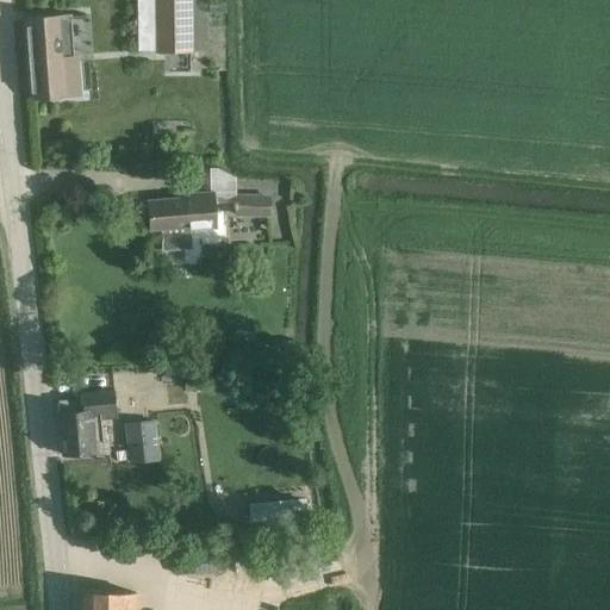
[(150,0),(136,0),(135,50),(150,51),(150,0)]
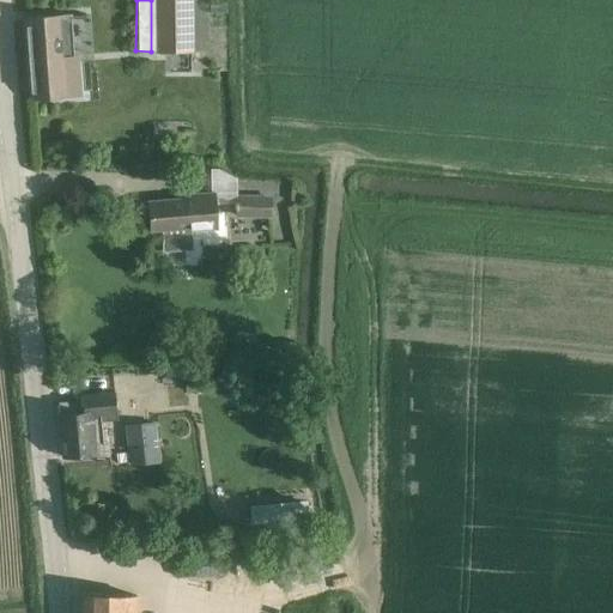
[(193,53),(192,0),(156,0),(157,54),(193,53)]
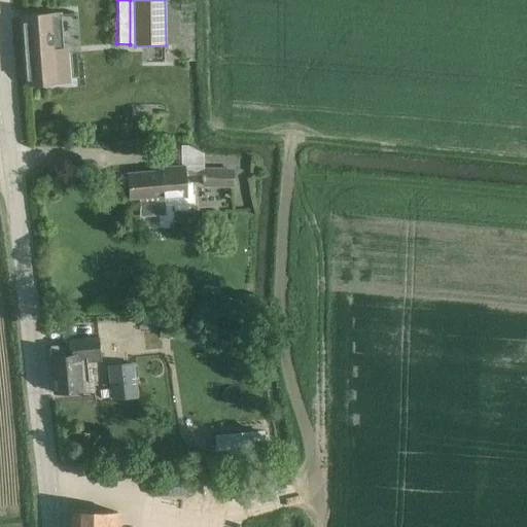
[(23,16),(28,85),(56,83),(54,51),(63,50),(60,13),(23,16)]
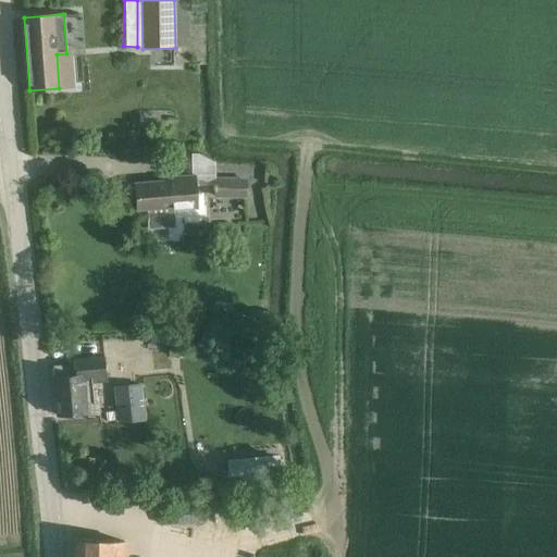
[(214,175),(214,163),(205,156),(190,152),(192,176),(162,178),(163,182),(135,184),(137,210),(164,208),(164,212),(198,209),(196,184),(214,182),(213,198),(246,199),(247,176),(214,175)]
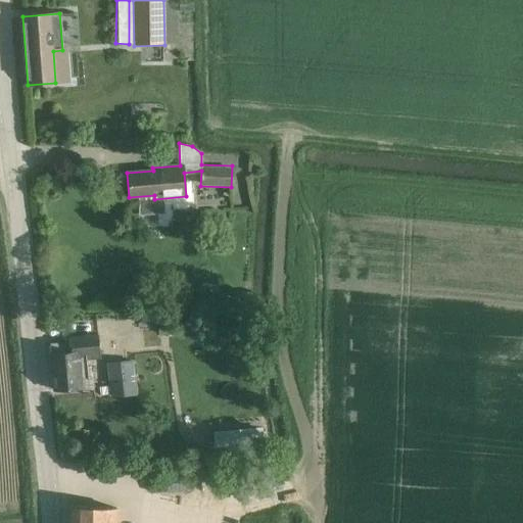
[(161,324),(157,325),(158,335),(175,334),(174,323),(161,324)]
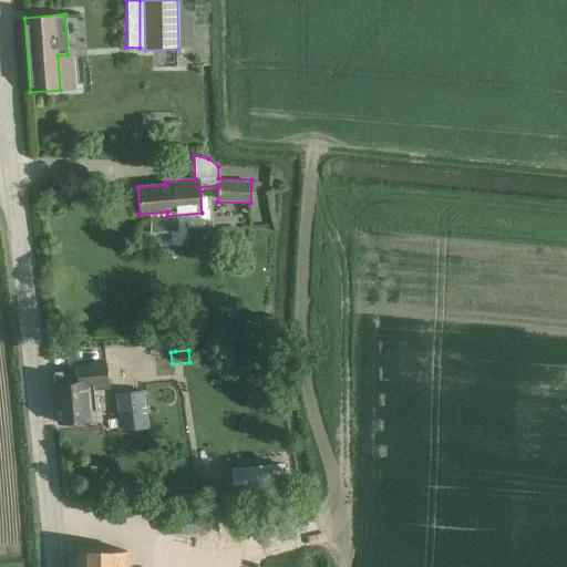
[(105,363),(95,364),(73,367),(73,370),(54,372),(55,384),(54,384),(59,423),(88,420),(84,390),(107,388),(105,363)]
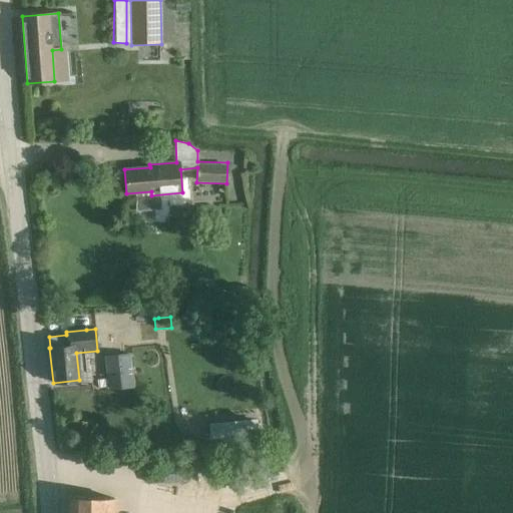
[(134,386),(131,356),(105,359),(108,389),(134,386)]
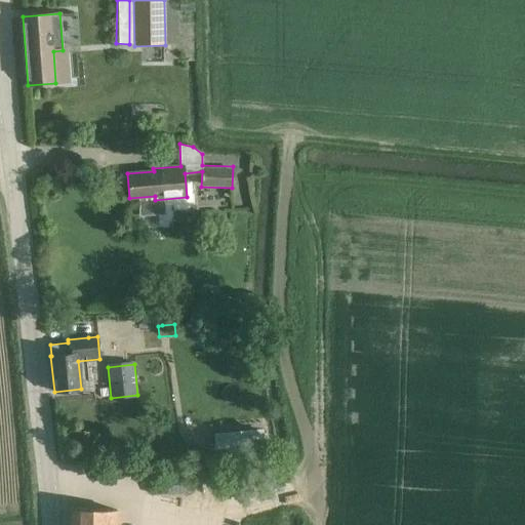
[(215,450),(228,449),(229,462),(240,461),(265,458),(264,428),(237,431),(237,432),(213,435),(215,450)]
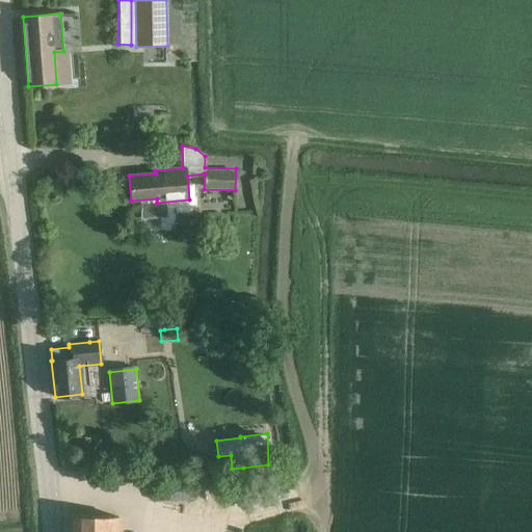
[(154,482),(155,499),(195,497),(195,480),(154,482)]
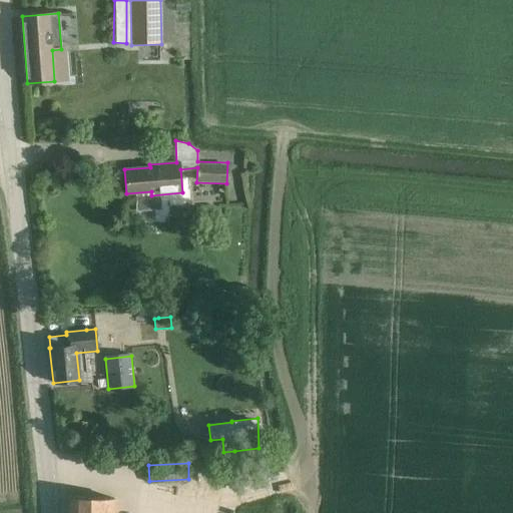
[(112,512),(113,497),(68,497),(67,512),(112,512)]
